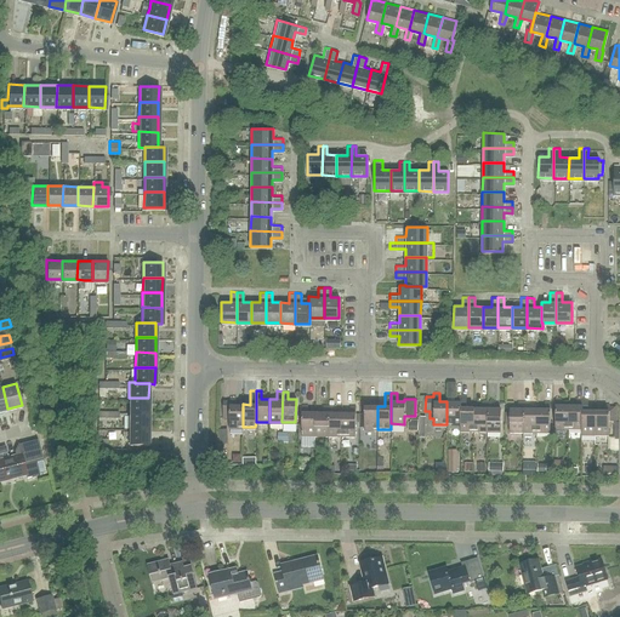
[(460,424),(460,393),(454,393),(454,395),(454,401),(447,401),(447,424),(460,424)]
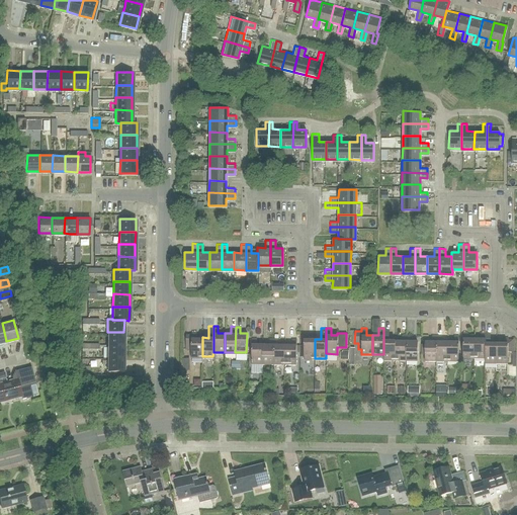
[(394,359),(395,340),(388,340),(388,328),(383,328),(383,354),(383,359),(394,359)]
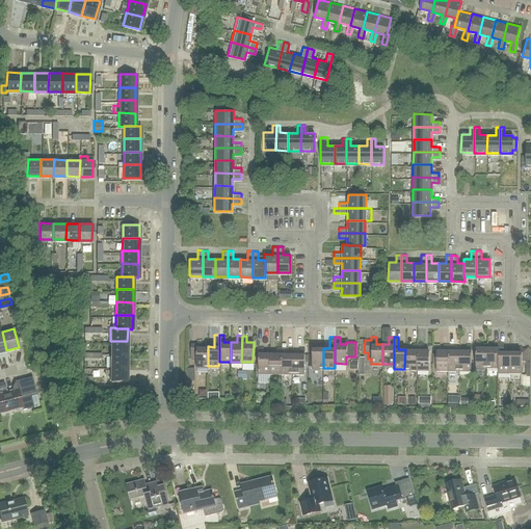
[(208,366),(208,346),(202,346),(202,339),(196,339),(196,342),(190,342),(190,356),(195,356),(195,366),(208,366)]
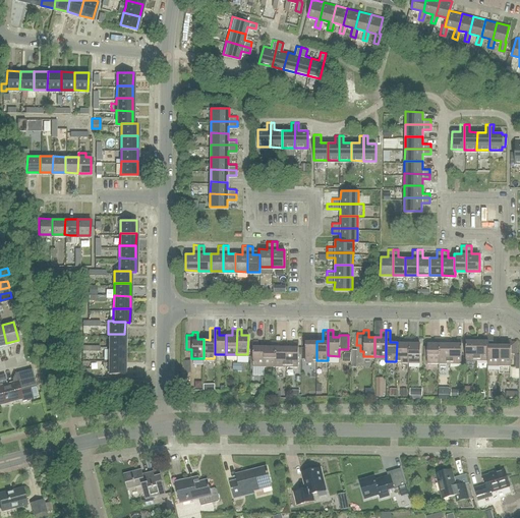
[(476,358),(476,340),(470,340),(470,333),(465,333),(465,358),(476,358)]
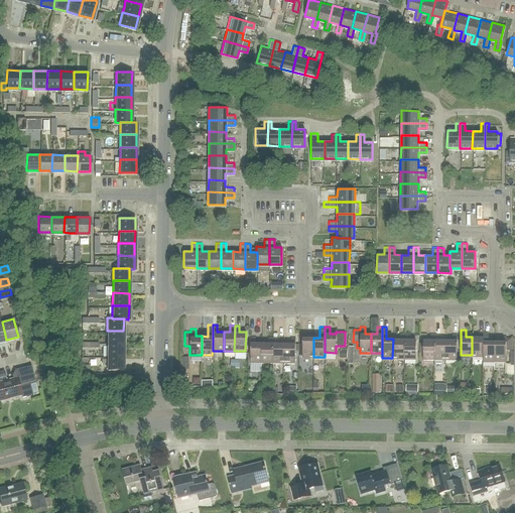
[(483,355),(483,330),(479,330),(479,337),(472,337),(472,355),(483,355)]
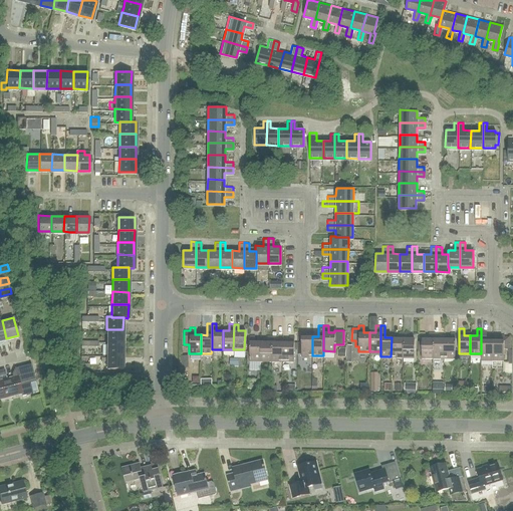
[(491,359),(492,340),(486,340),(486,328),(481,328),(481,353),(481,358),(491,359)]
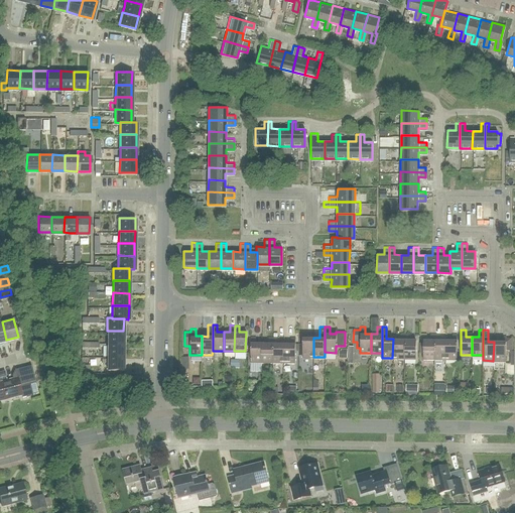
[(107,331),(107,343),(123,344),(123,331),(107,331)]
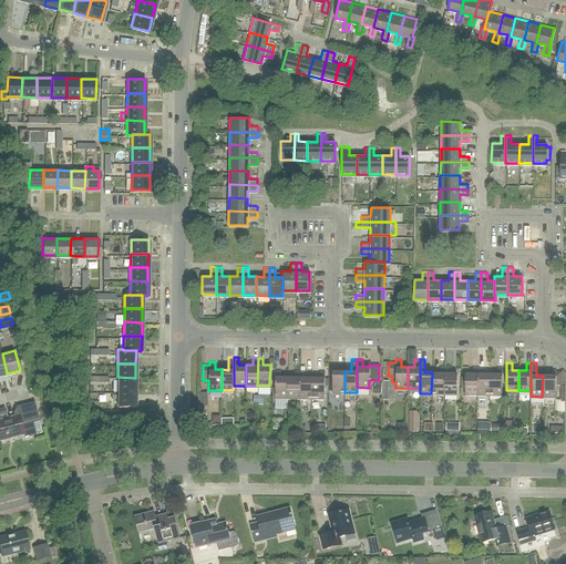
[(345,392),(345,371),(338,371),(338,363),(332,363),(332,377),(332,389),(332,392),(345,392)]
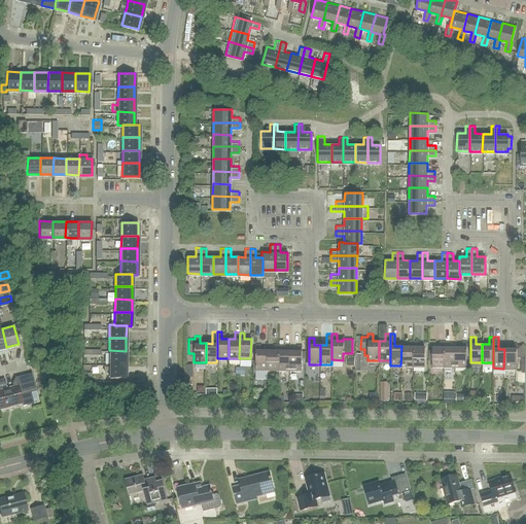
[(413,365),(413,339),(408,339),(408,346),(401,346),(400,365),(413,365)]
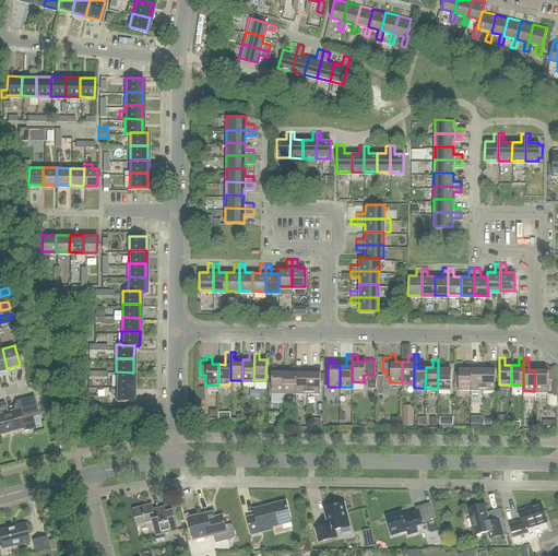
[(450,388),(450,367),(442,367),(442,359),(438,359),(438,388),(450,388)]
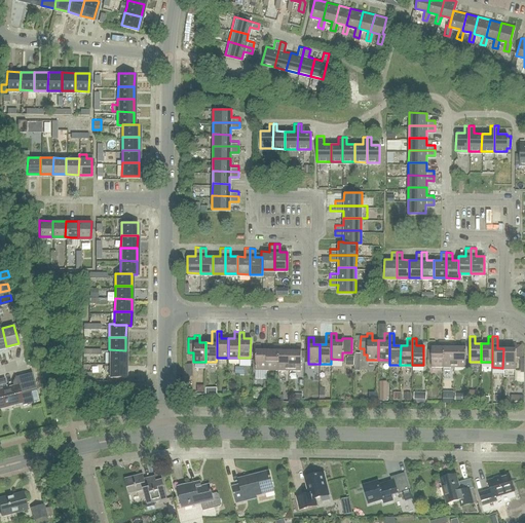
[(442,365),(443,339),(438,339),(438,345),(430,345),(430,365),(442,365)]
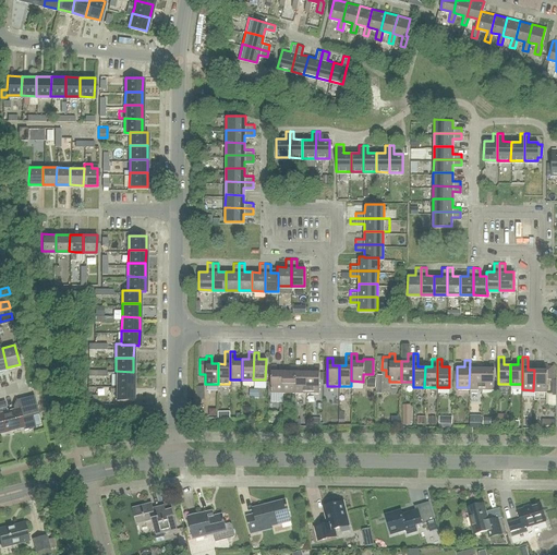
[(481,388),(481,366),(474,366),(474,360),(470,360),(469,387),(481,388)]
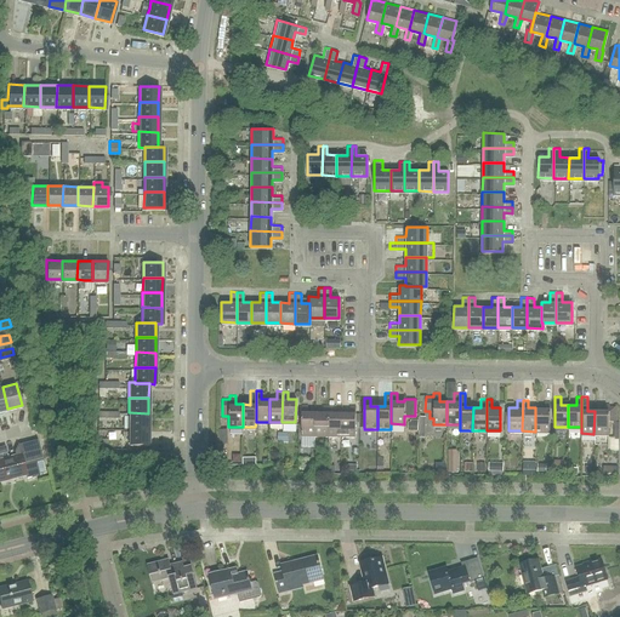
[(550,432),(550,400),(544,400),(544,407),(535,407),(535,432),(550,432)]
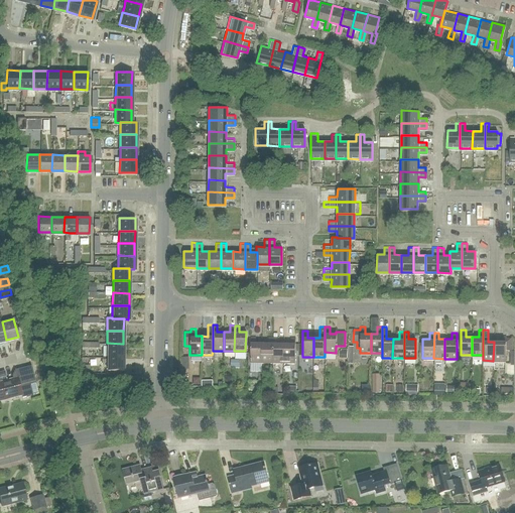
[(512,349),(512,335),(500,335),(500,342),(494,342),(493,361),(505,361),(505,349),(512,349)]
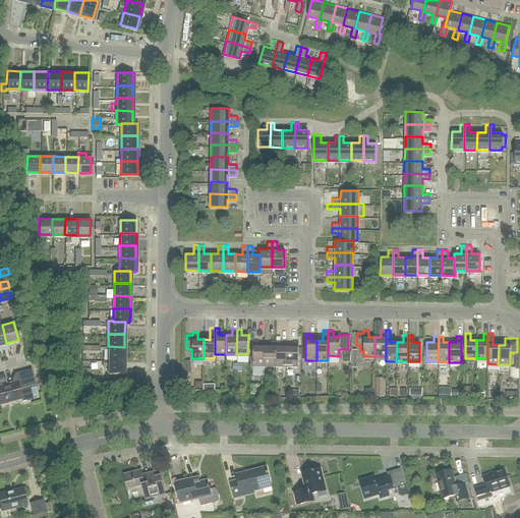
[(264,365),(264,345),(257,345),(257,339),(252,339),(252,364),(264,365)]
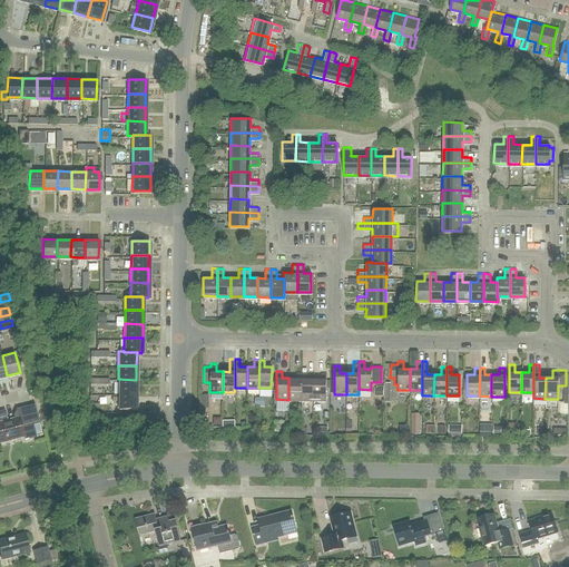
[(301,400),(301,371),(296,371),(296,379),(288,378),(288,400),(301,400)]
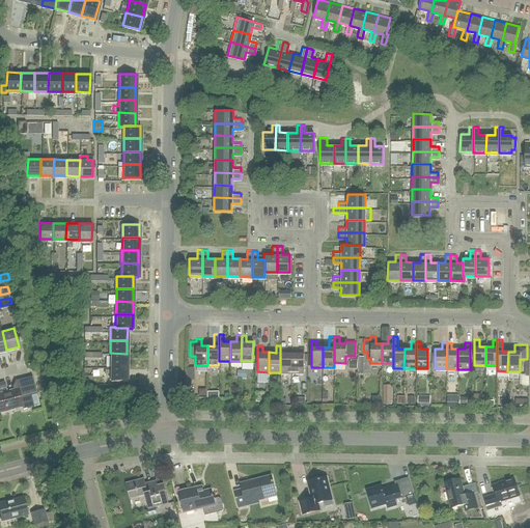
[(291,372),(291,353),(285,353),(285,345),(280,345),(280,372),(291,372)]
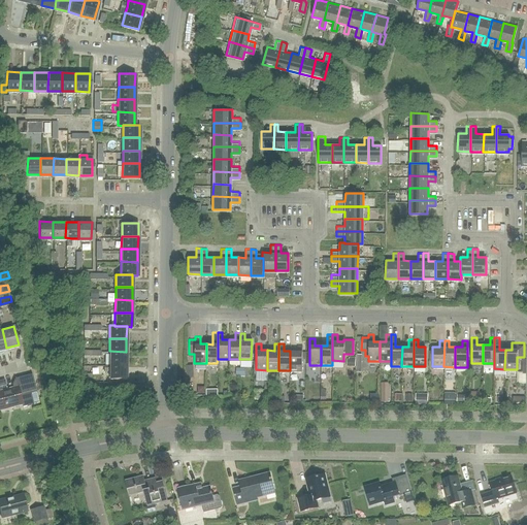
[(301,351),(301,343),(296,343),(296,351),(290,351),(290,370),(301,370),(301,362),(301,351)]
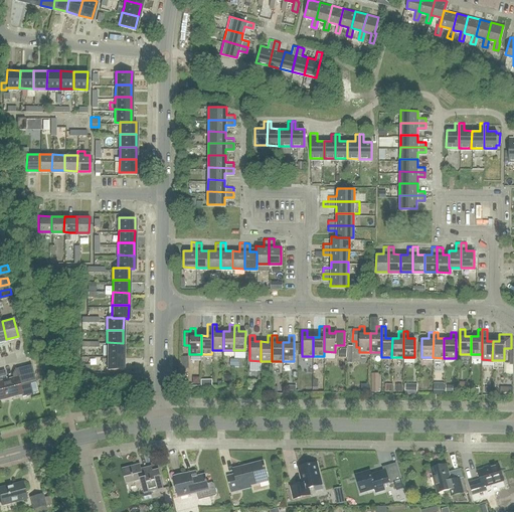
[(107,354),(107,355),(123,355),(123,343),(107,342),(107,344),(107,354)]
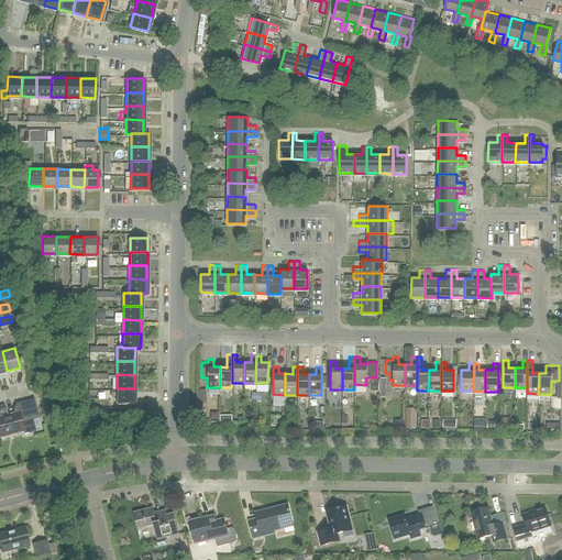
[(117,394),(116,403),(134,403),(134,388),(117,388),(117,390),(117,394)]
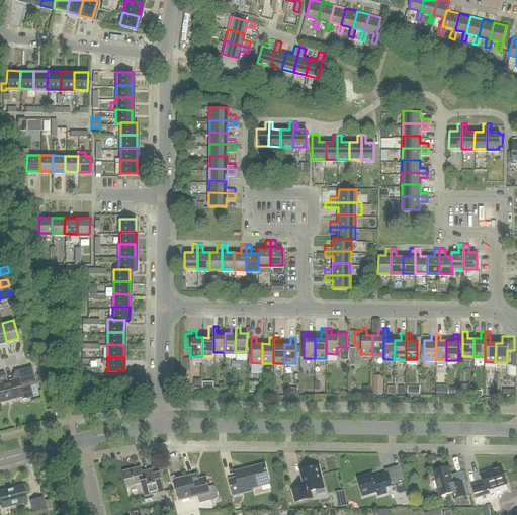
[(22,398),(32,395),(29,383),(35,381),(31,365),(15,369),(17,377),(0,381),(0,401),(21,396),(22,398)]
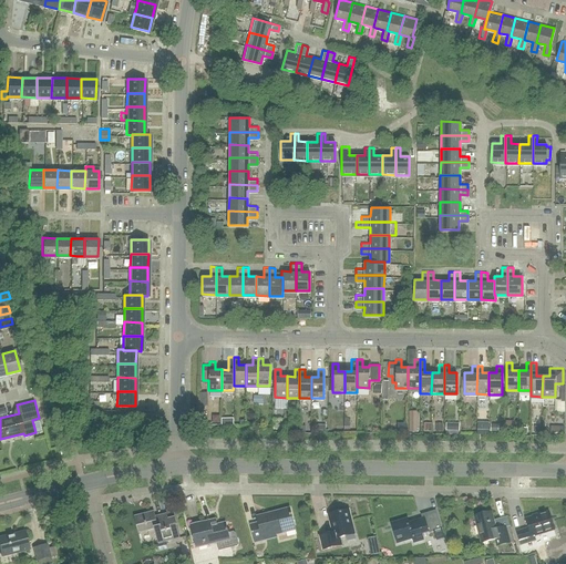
[(275,532),(295,526),(289,505),(275,509),(276,511),(256,516),(257,520),(249,522),(254,541),(275,535),(275,532)]
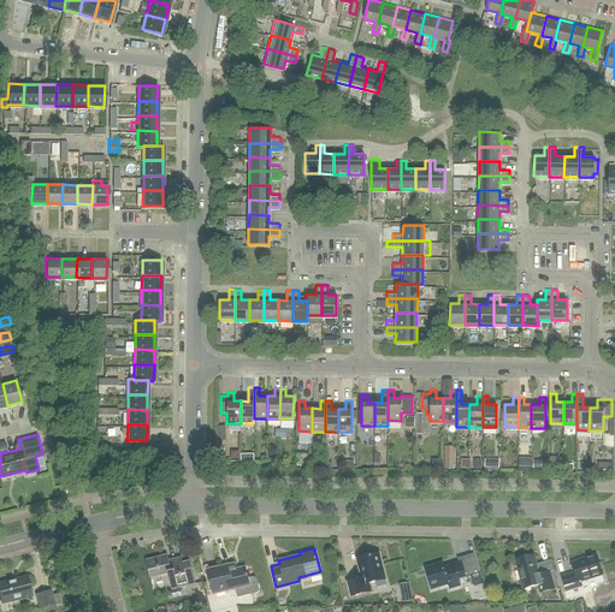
[(171,587),(171,588),(195,582),(187,550),(179,552),(181,554),(167,557),(166,552),(145,557),(149,575),(166,570),(171,587)]
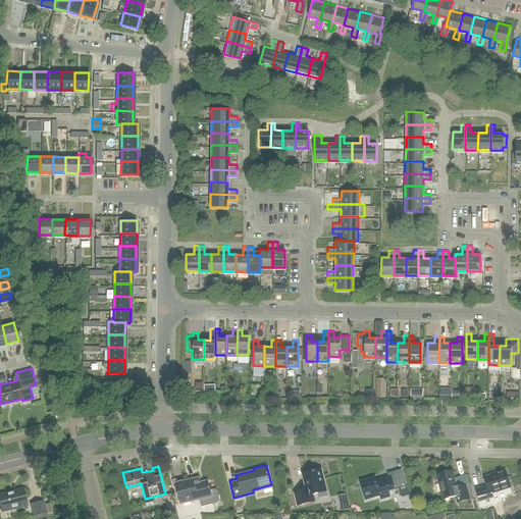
[(312,492),(325,488),(320,467),(301,471),(305,487),(293,490),(296,503),(313,499),(312,492)]
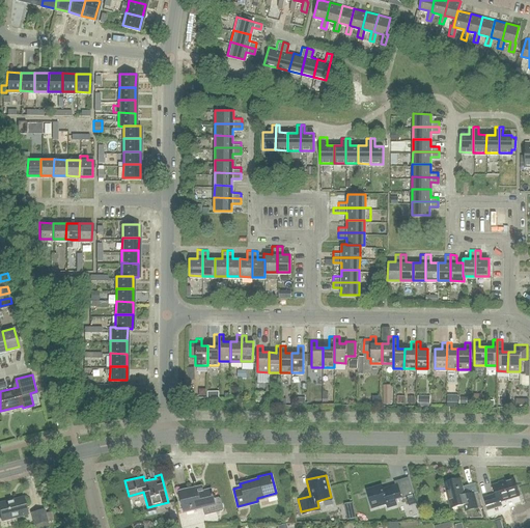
[(408,503),(415,502),(407,475),(393,479),(394,483),(382,487),(381,483),(366,488),(371,505),(385,501),(387,505),(395,503),(394,498),(406,495),(408,503)]
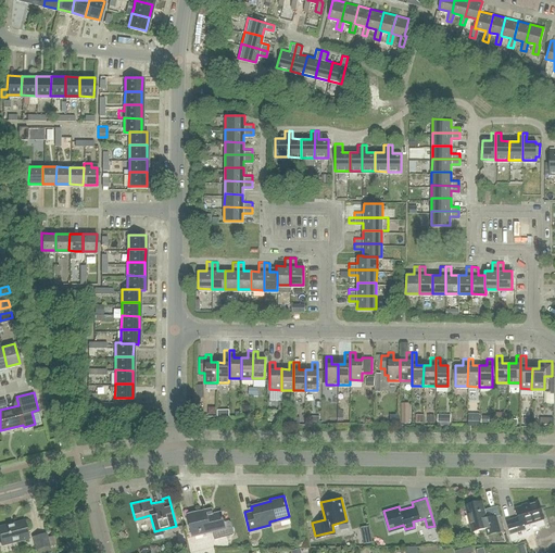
[(524,523),(543,517),(538,499),(514,505),(517,515),(505,518),(509,531),(525,527),(524,523)]
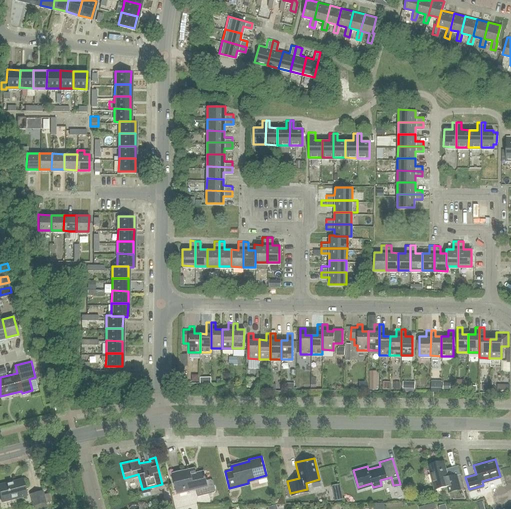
[(443,460),(427,464),(434,488),(447,484),(449,491),(459,488),(463,487),(459,473),(456,474),(455,473),(447,475),(443,460)]
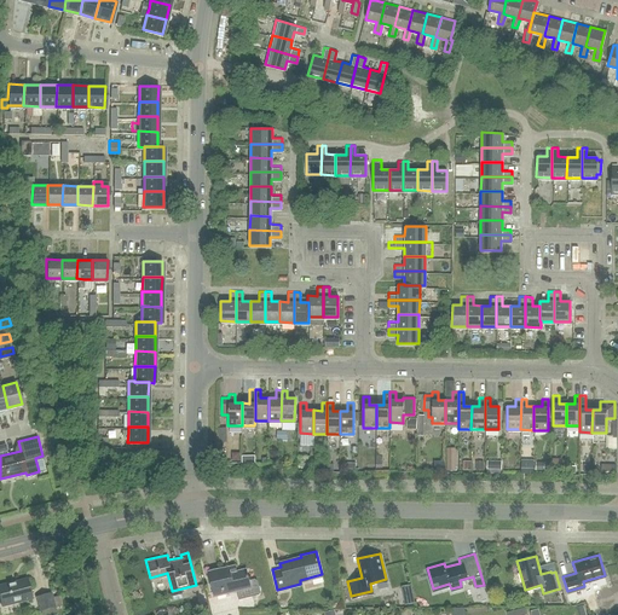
[(213,595),(236,589),(238,598),(259,593),(260,591),(256,579),(254,578),(249,579),(246,567),(236,569),(235,563),(207,570),(213,595)]
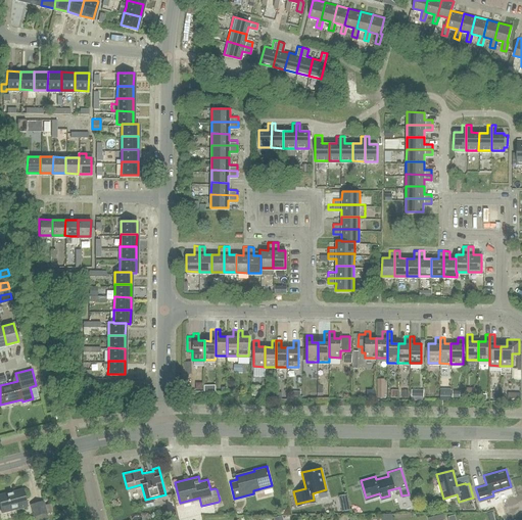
[(0,510),(27,504),(21,487),(0,492),(0,510)]
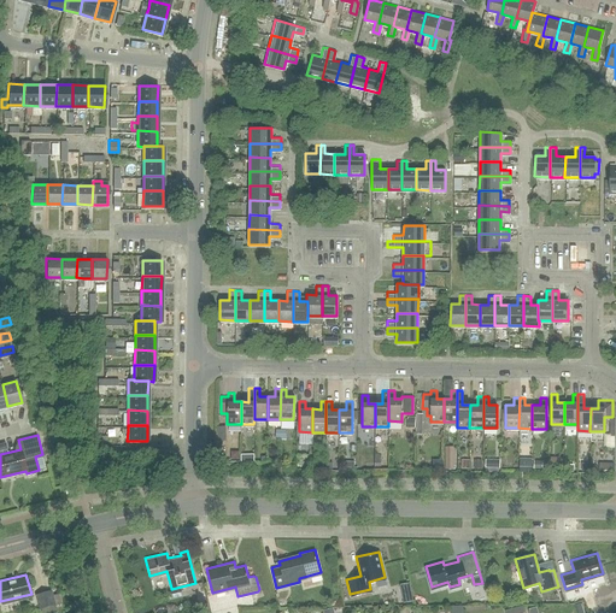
[(409,582),(399,583),(402,600),(411,599),(409,582)]
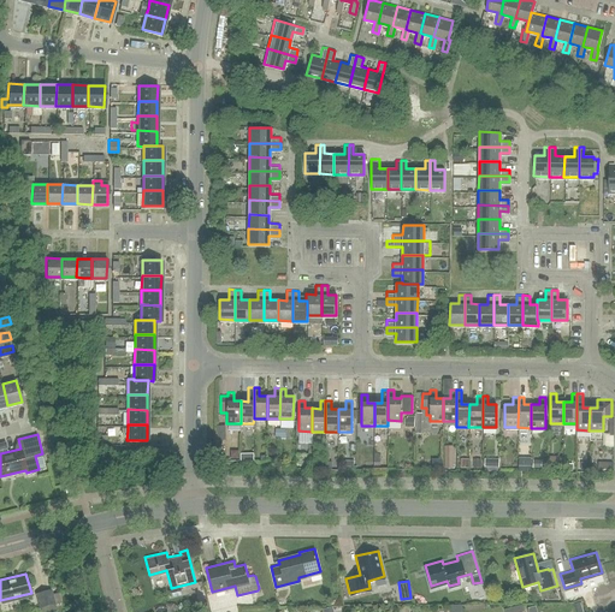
[(35,592),(39,606),(54,602),(51,587),(35,592)]
